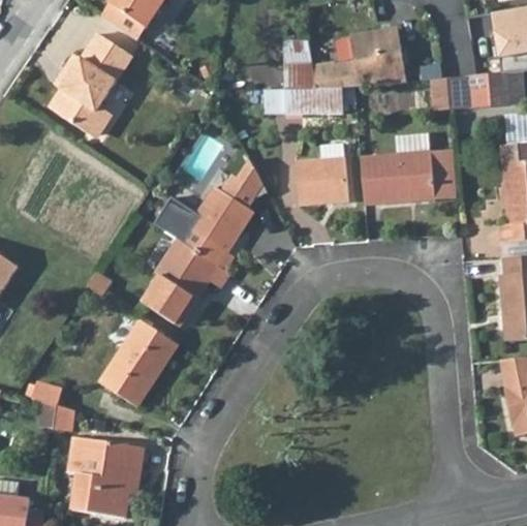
[(110,0),(106,5),(113,8),(104,21),(123,34),(131,22),(142,29),(154,11),(160,0),(110,0)]
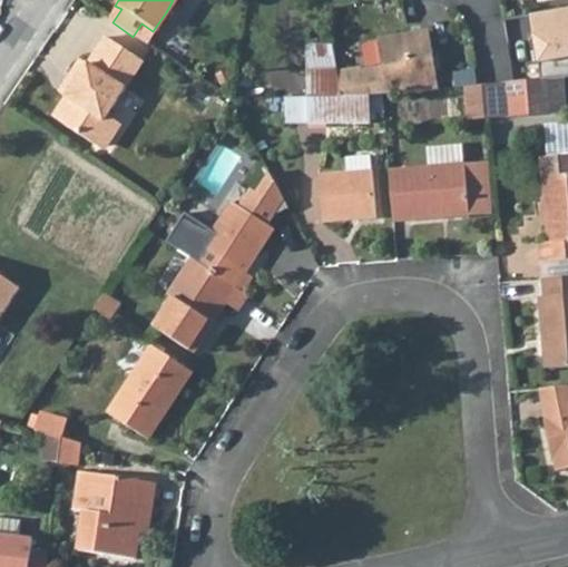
[(567,3),(525,12),(534,61),(534,78),(545,76),(567,75),(567,3)]
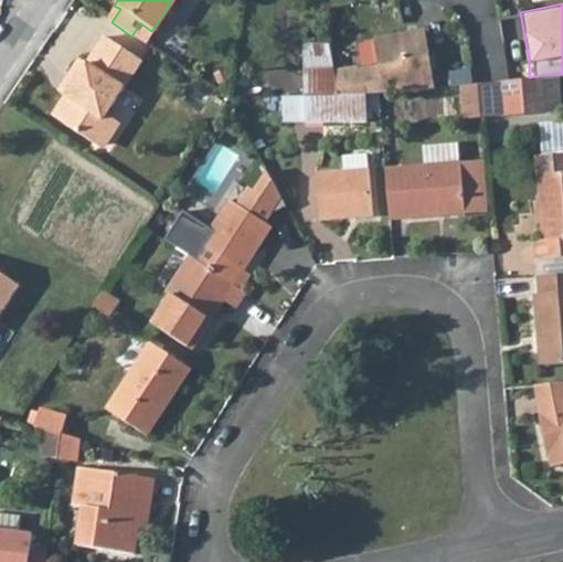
[(336,70),(340,95),(364,94),(401,93),(435,86),(425,28),(375,36),(380,64),(359,69),(358,65),(336,70)]
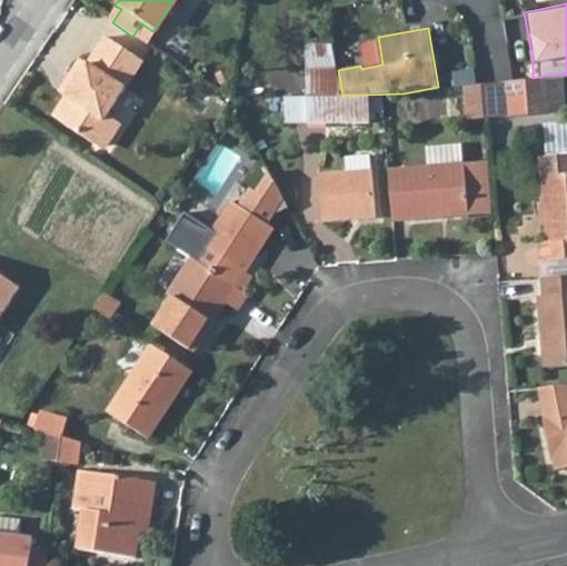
[(73,79),(63,93),(49,115),(92,145),(105,140),(112,131),(108,118),(102,113),(139,60),(102,36),(85,63),(76,58),(65,73),(73,79)]
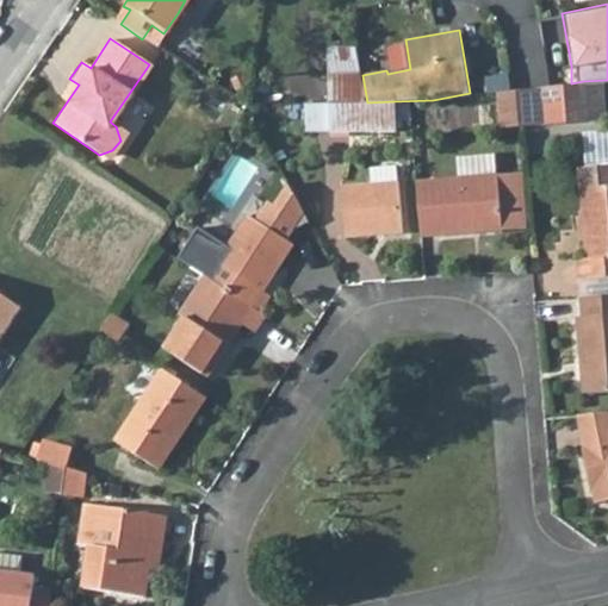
[(546,62),(506,69),(509,86),(513,86),(537,82),(548,79),(546,62)]
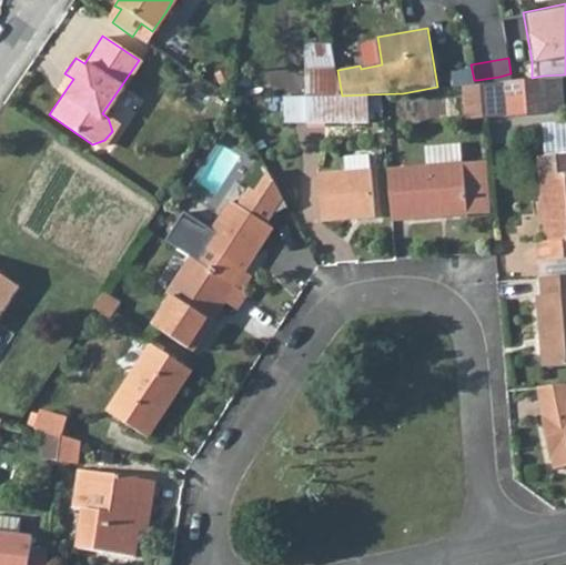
[(64,73),(56,88),(63,93),(73,79),(64,73)]
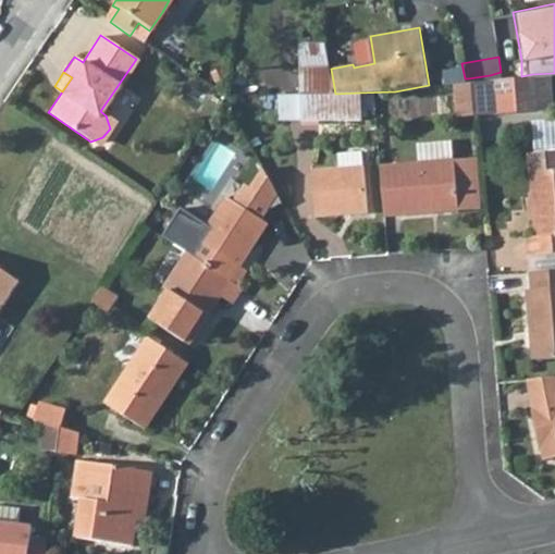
[(501,72),(490,75),(492,112),(510,111),(508,77),(502,78),(501,72)]
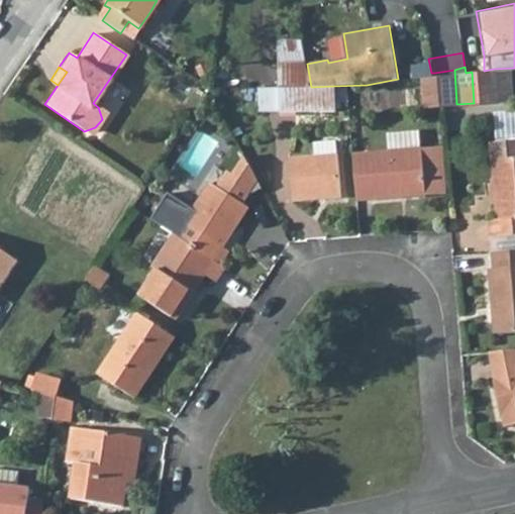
[(454,70),(434,73),(436,96),(437,106),(456,104),(454,70)]
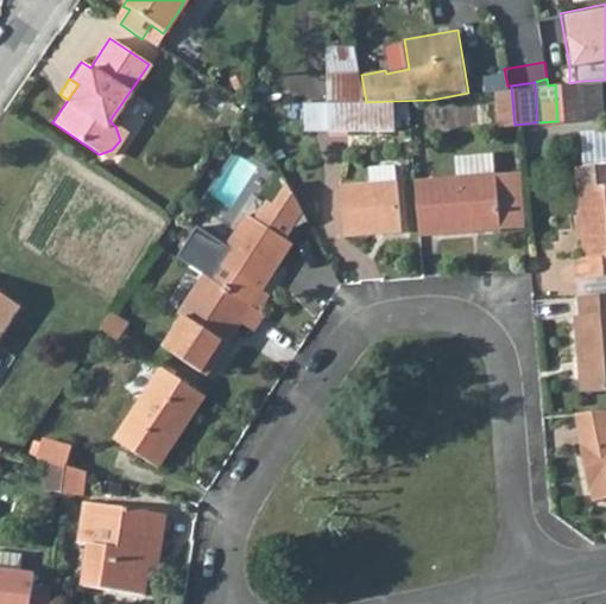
[(507,86),(493,89),(494,114),(513,113),(511,86),(507,86)]
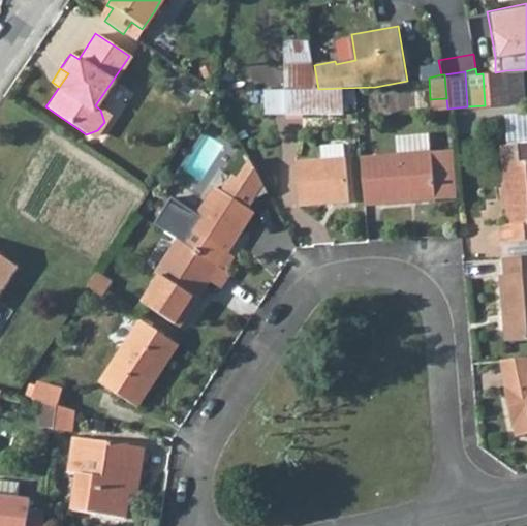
[(318,89),(285,90),(286,115),(342,114),(341,88),(318,89)]
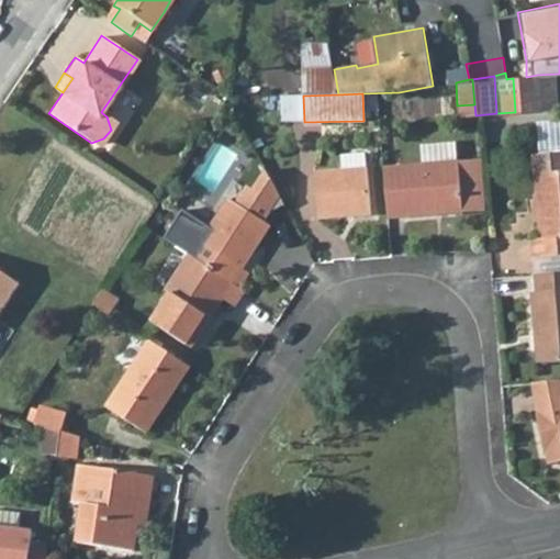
[(303,96),(279,96),(280,122),(304,122),(303,96)]
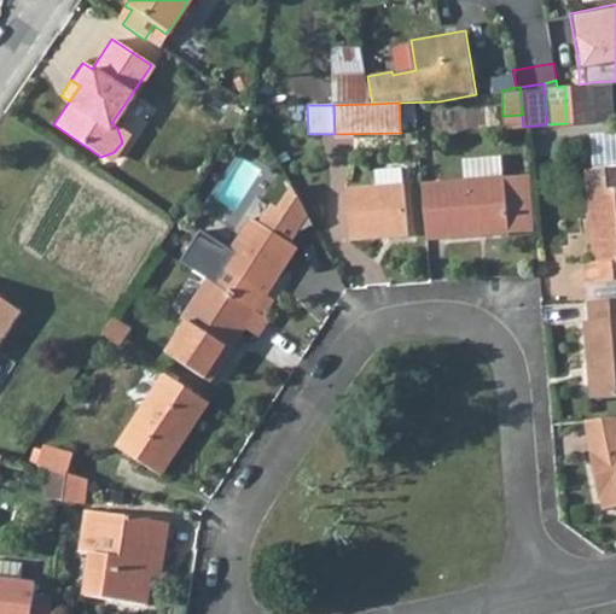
[(522,115),(503,116),(504,129),(523,127),(522,115)]
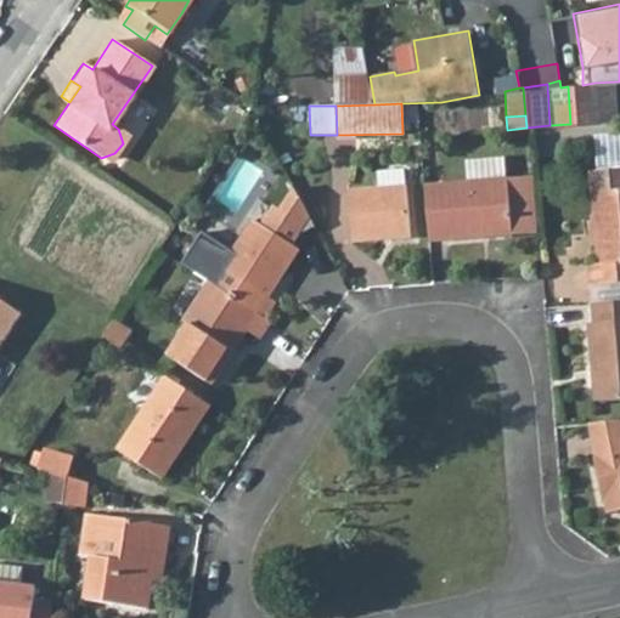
[(619,128),(596,129),(597,164),(619,162),(619,128)]
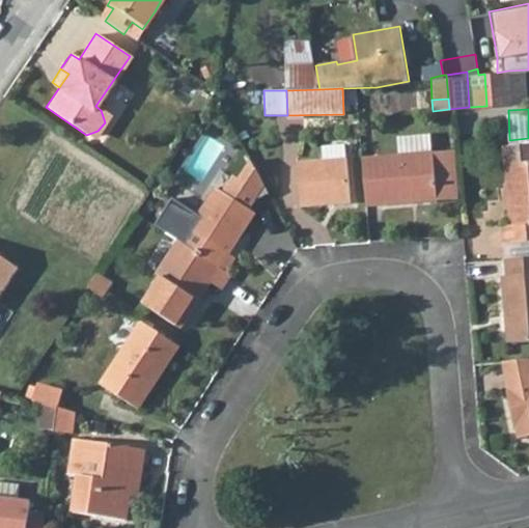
[(397,155),(361,157),(364,205),(436,201),(432,154),(430,133),(396,136),(397,155)]
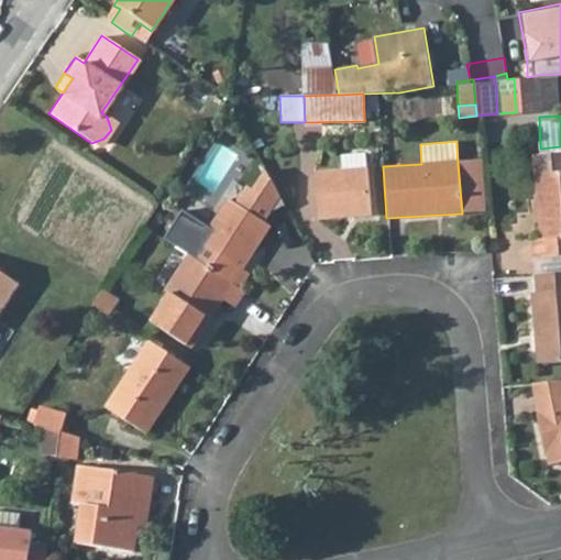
[(560,146),(540,149),(541,167),(543,205),(537,205),(538,234),(530,234),(531,255),(560,253),(560,146)]
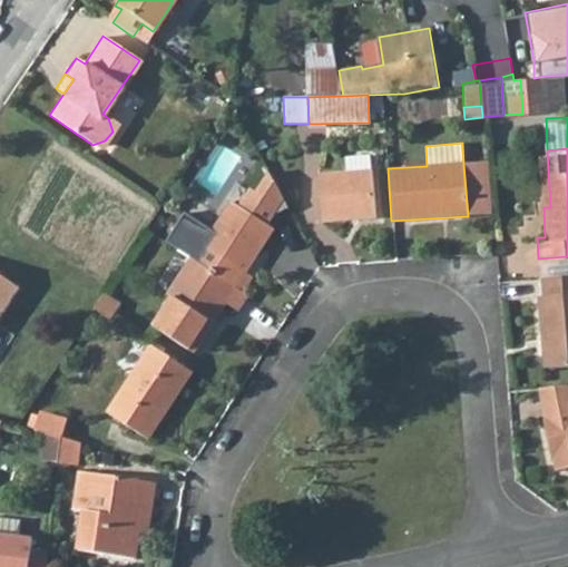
[(547,150),(540,150),(541,169),(544,207),(550,207),(548,169),(547,150)]
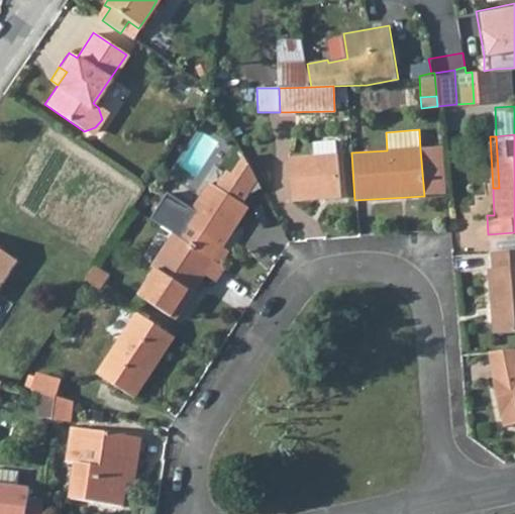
[(312,159),(289,161),(293,203),(340,200),(335,143),(311,145),(312,159)]
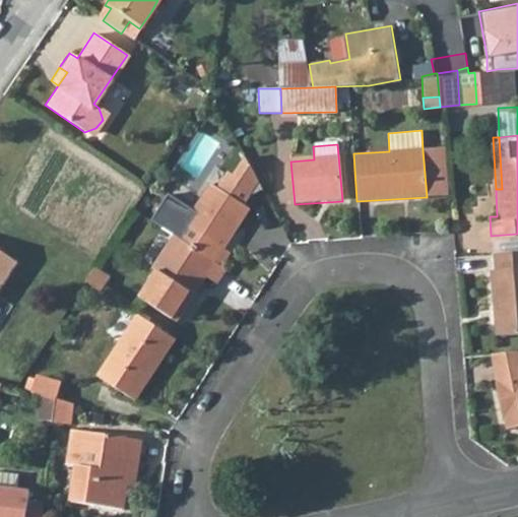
[(443,148),(423,150),(427,197),(447,195),(443,148)]
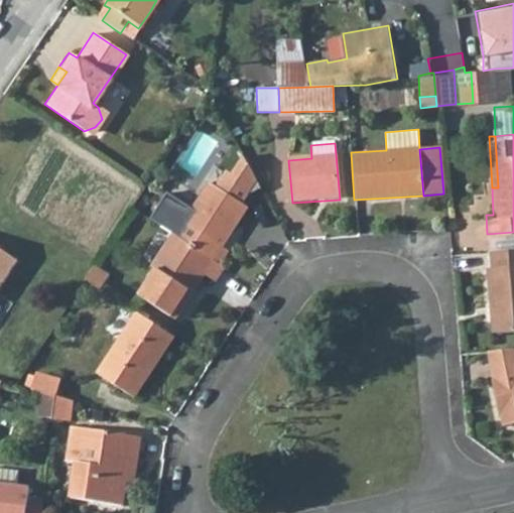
[(213,179),(176,234),(223,264),(232,249),(226,245),(252,205),(213,179)]
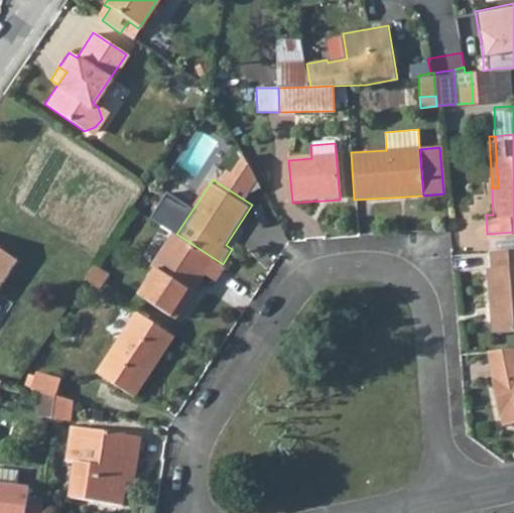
[(176,234),(174,232),(153,263),(158,267),(140,294),(176,317),(207,272),(217,279),(226,266),(223,264),(176,234)]
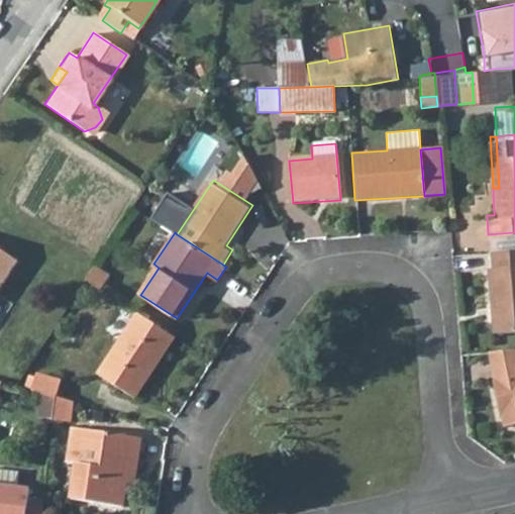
[(0,286),(17,260),(0,247),(0,286)]
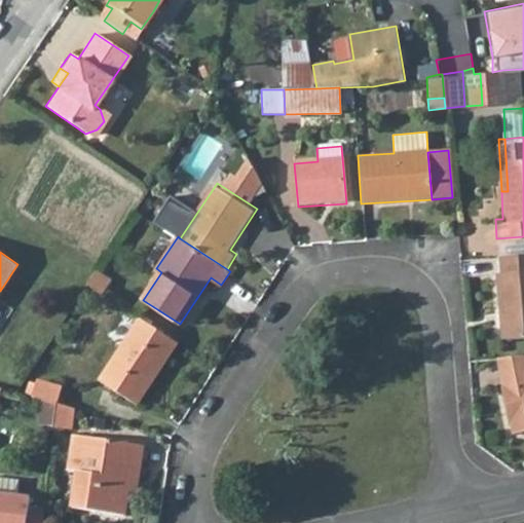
[(523,253),(499,256),(500,270),(496,271),(501,337),(523,334),(523,253)]
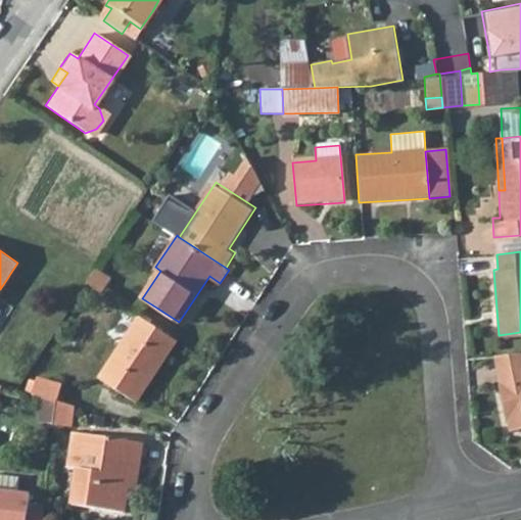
[(177,338),(141,315),(110,364),(101,377),(137,400),(177,338)]
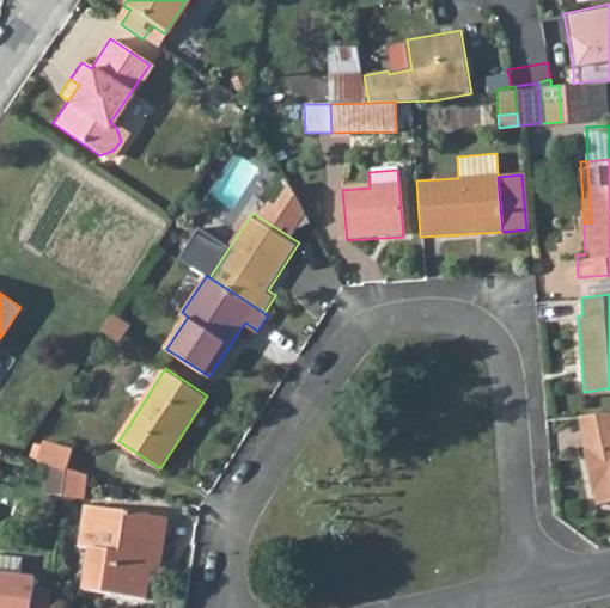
[(609,418),(609,411),(577,413),(584,446),(580,446),(590,486),(595,485),(597,499),(609,496),(609,418)]
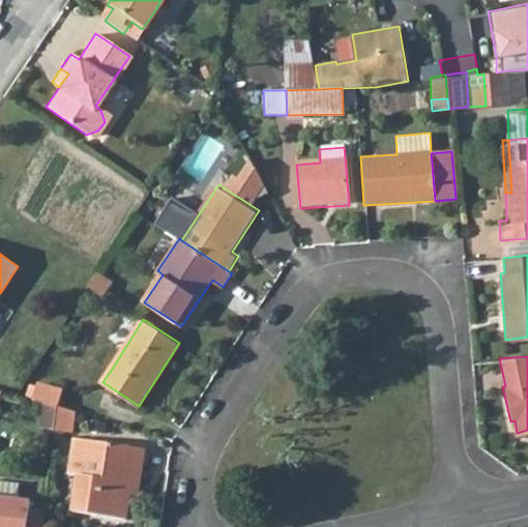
[(38,421),(74,430),(80,407),(61,403),(65,384),(38,378),(34,398),(44,400),(38,421)]
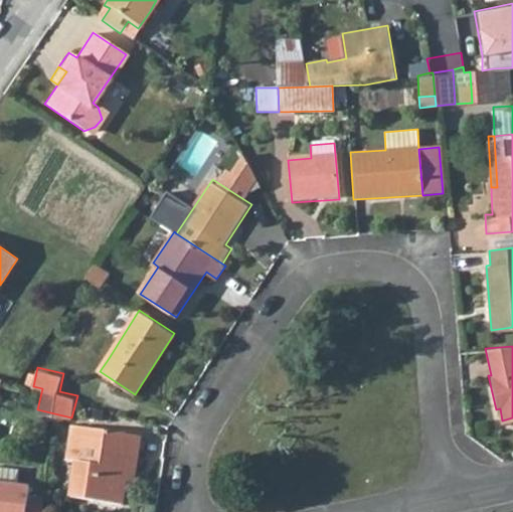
[(73,429),(68,463),(82,465),(76,500),(121,507),(127,472),(135,474),(141,440),(73,429)]
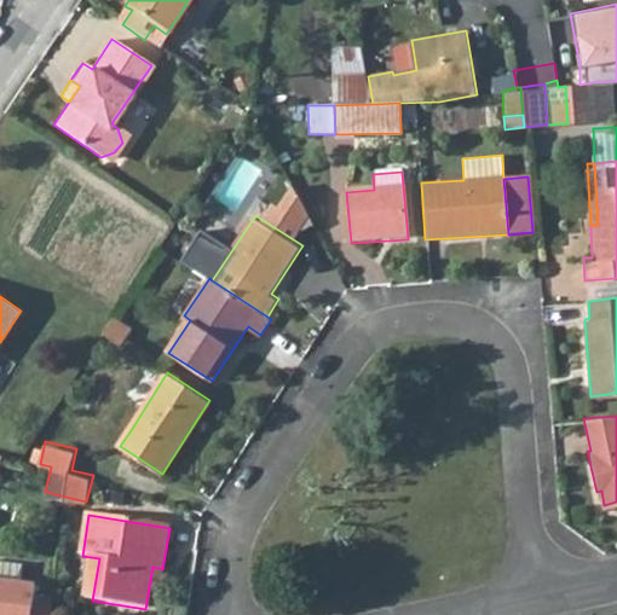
[(0,614),(48,614),(51,598),(33,595),(34,582),(22,580),(24,562),(0,557),(0,614)]
